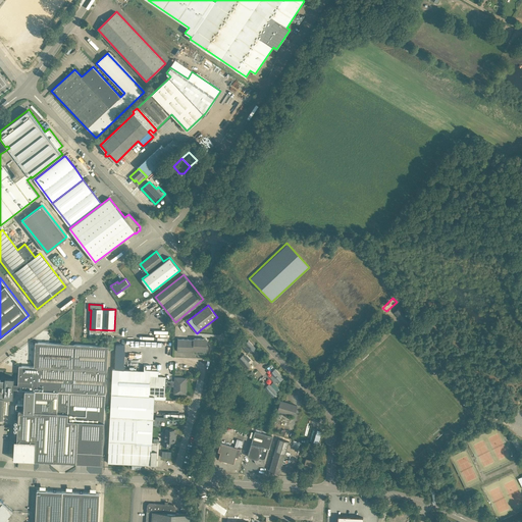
[(413,320),(400,306),(394,312),(407,326),(413,320)]
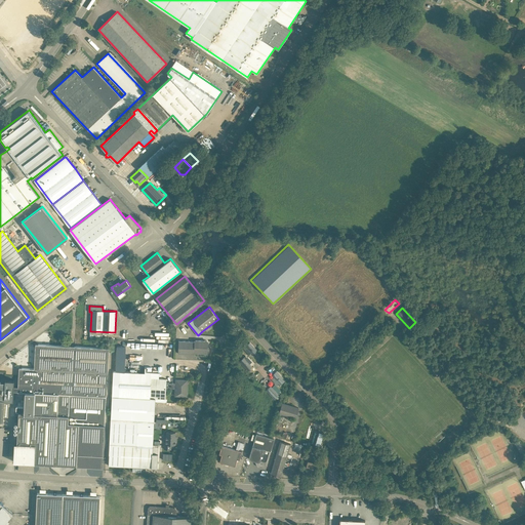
[(178,347),(208,348),(208,341),(207,340),(196,339),(195,340),(195,341),(178,340),(178,347)]
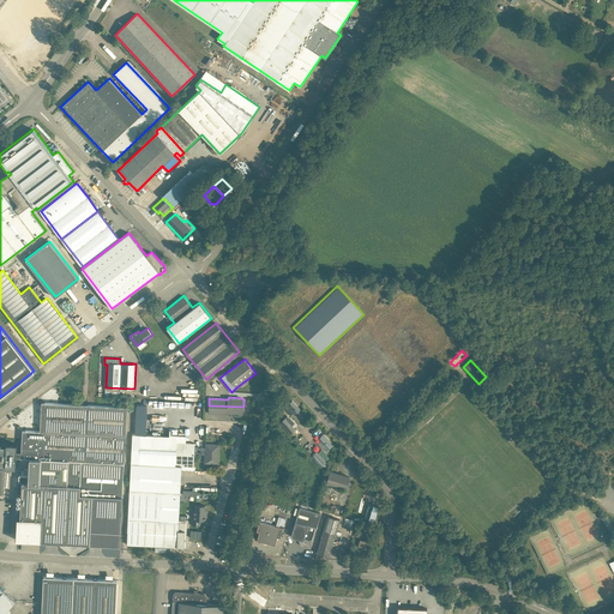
[(289,407),(294,413),(298,415),(302,410),(292,399),(287,404),(289,407)]
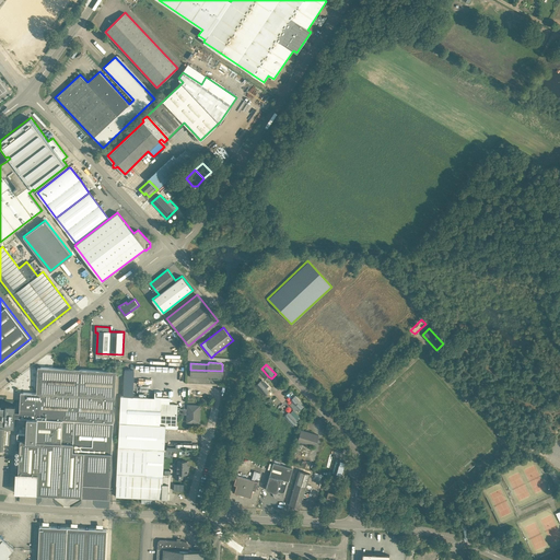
[(109,491),(116,371),(41,368),(37,370),(36,393),(23,393),(21,395),(20,412),(15,412),(15,405),(6,405),(6,408),(0,407),(0,422),(4,422),(4,426),(14,427),(15,417),(27,418),(26,440),(25,440),(25,433),(18,433),(16,439),(20,440),(19,473),(15,473),(14,492),(36,493),(109,498),(109,491)]
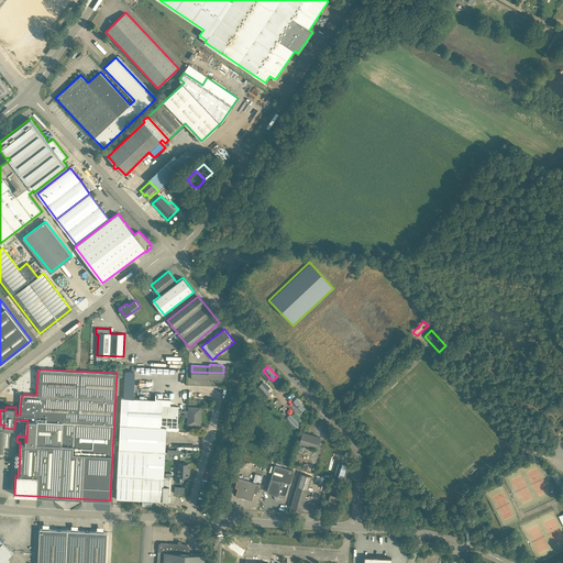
[(222,381),(223,373),(191,372),(191,378),(192,378),(208,379),(209,381),(221,382),(222,381)]
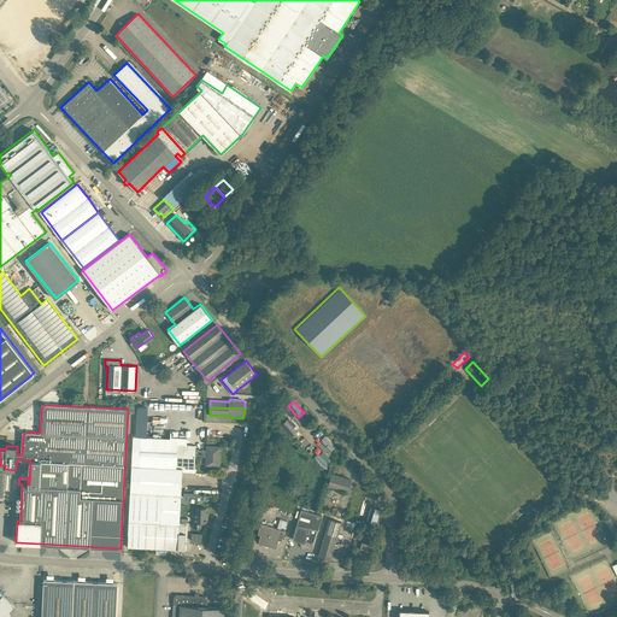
[(288,422),(291,419),(289,417),(286,419),(281,425),(292,436),(297,432),(295,429),(288,422)]
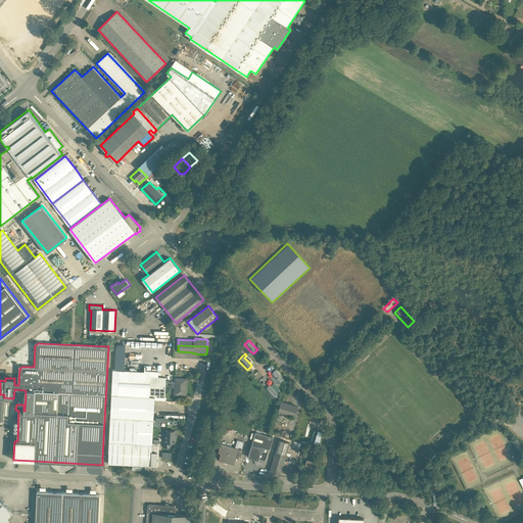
[(278,380),(277,382),(278,384),(280,383),(281,382),(285,379),(276,369),(272,373),(278,380)]
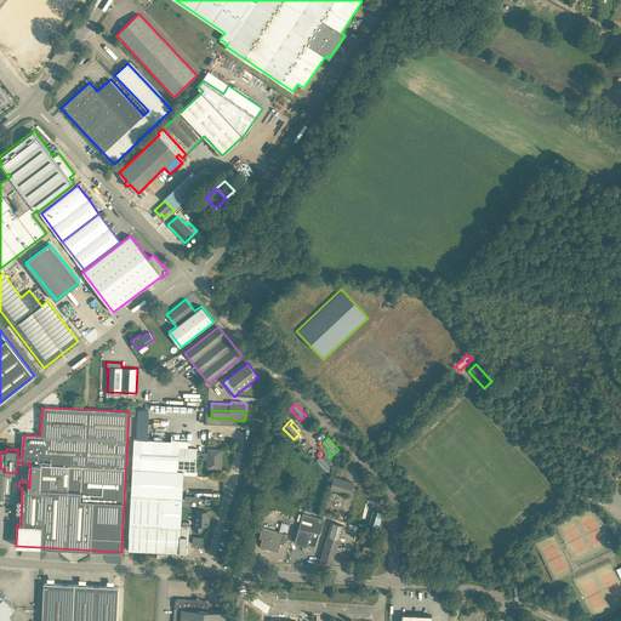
[(197,459),(197,453),(197,448),(178,448),(178,442),(134,439),(132,468),(183,471),(195,472),(197,459)]
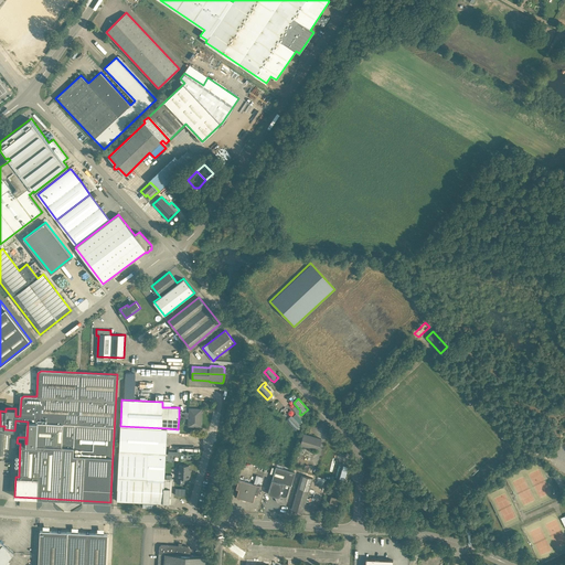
[(179,412),(179,417),(189,418),(189,425),(201,426),(201,408),(190,408),(190,412),(179,412)]
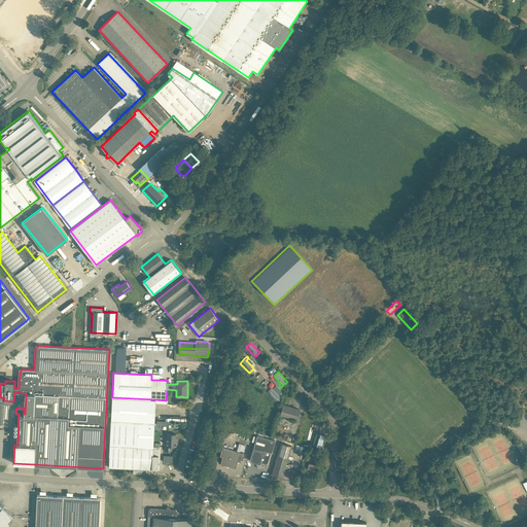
[(282,394),(281,393),(279,394),(273,388),(272,387),(267,391),(276,400),(280,396),(282,394)]
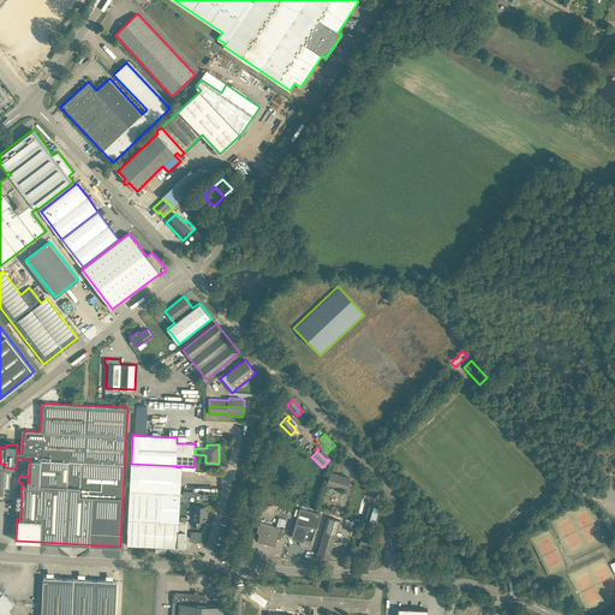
[(130,491),(127,545),(178,548),(179,529),(185,530),(186,520),(179,520),(180,509),(181,466),(131,464),(130,491)]
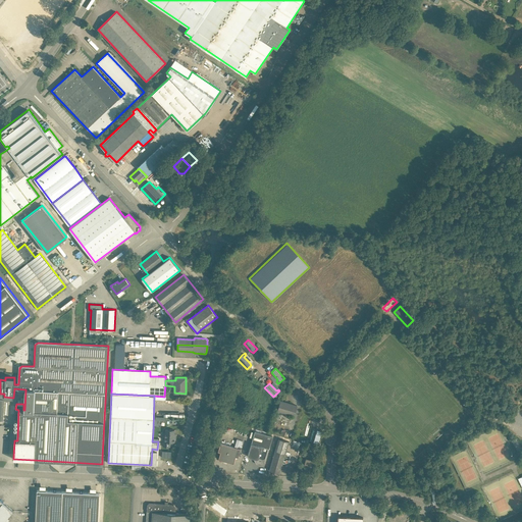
[(280,401),(277,410),(294,415),(297,405),(280,401)]
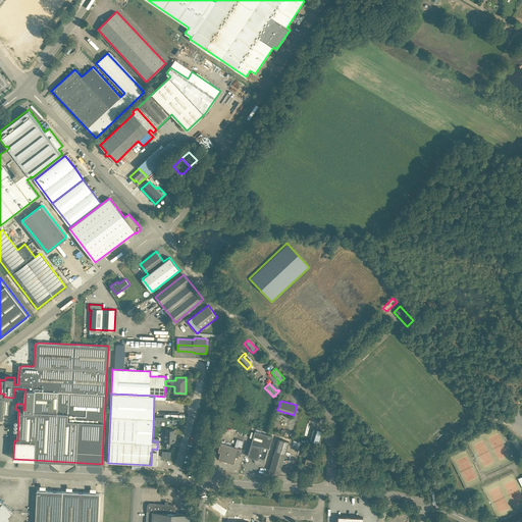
[(322,430),(314,428),(311,440),(318,442),(322,430)]
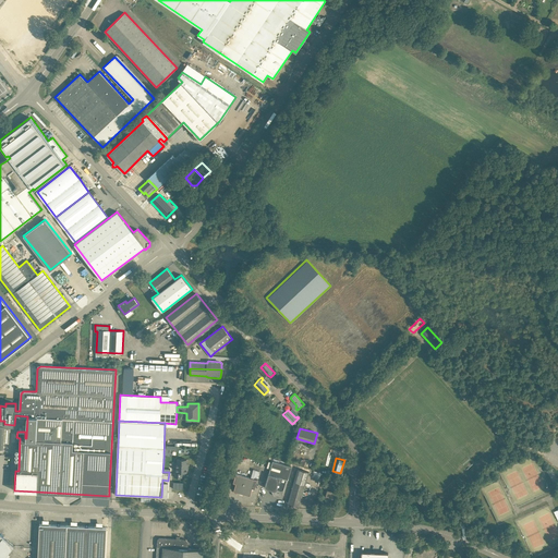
[(177,466),(176,466),(174,476),(182,477),(182,472),(187,472),(187,468),(186,466),(186,459),(177,459),(177,466)]
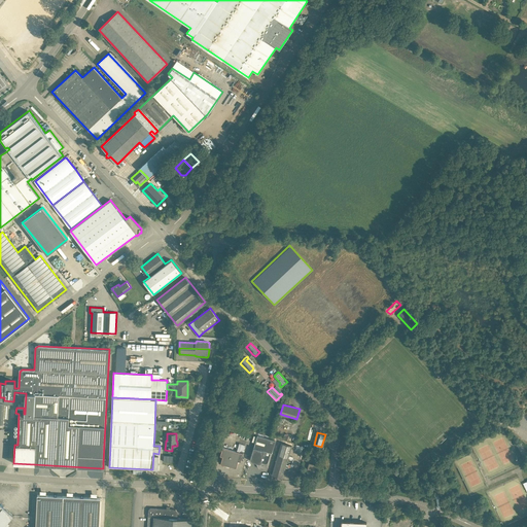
[(267,437),(257,435),(250,459),(251,461),(255,462),(258,466),(267,437)]
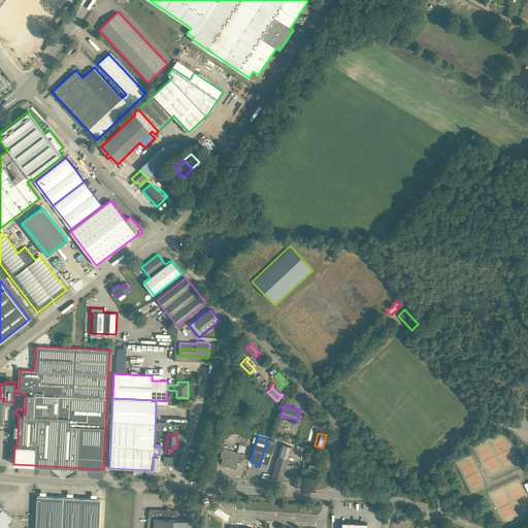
[(267,438),(259,467),(259,469),(265,470),(267,469),(275,441),(267,438)]
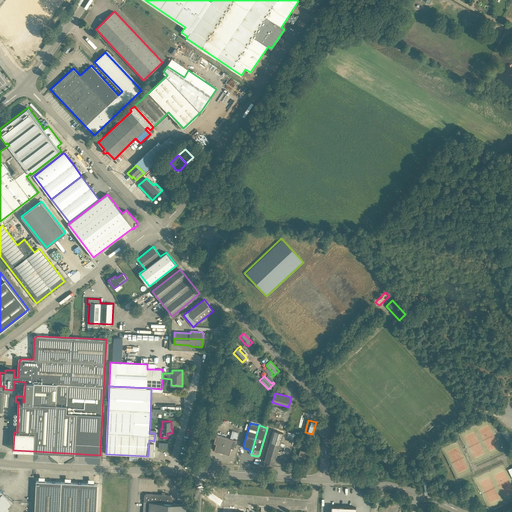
[(233,448),(236,440),(238,432),(232,430),(230,438),(216,434),(214,442),(216,443),(214,450),(229,454),(231,447),(233,448)]
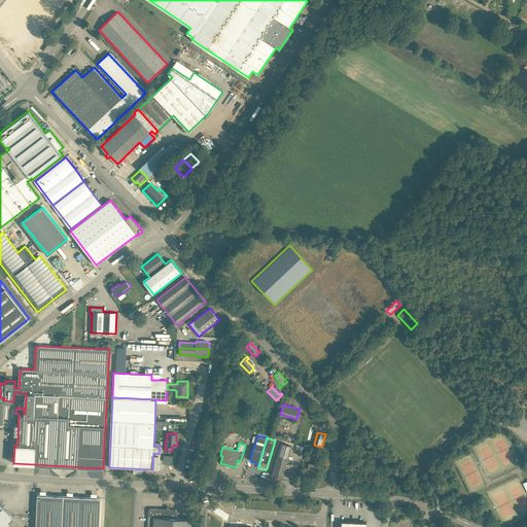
[(281,443),(278,454),(272,475),(282,478),(291,446),(281,443)]
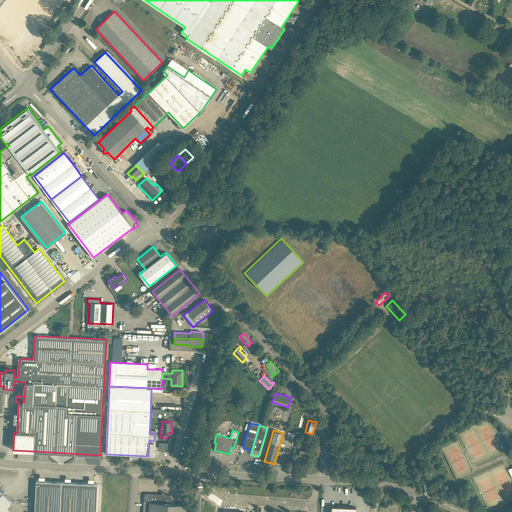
[(307,451),(300,449),(296,463),(303,465),(307,451)]
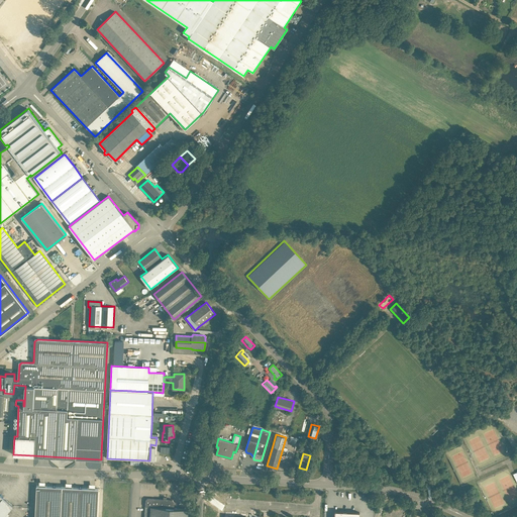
[(36,486),(34,516),(97,516),(99,488),(36,486)]
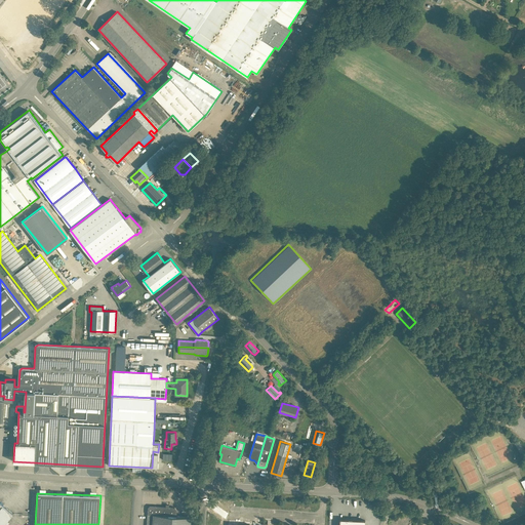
[(3,505),(1,502),(0,502),(0,524),(3,524),(4,524),(3,524),(7,524),(9,522),(7,520),(13,513),(3,505)]
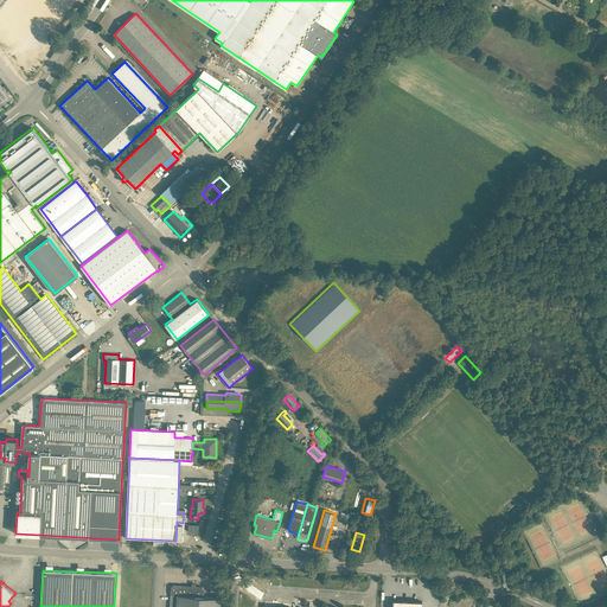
[(171,587),(168,606),(221,606),(222,598),(204,596),(205,589),(203,587),(196,586),(196,583),(192,583),(192,586),(173,585),(171,587)]
